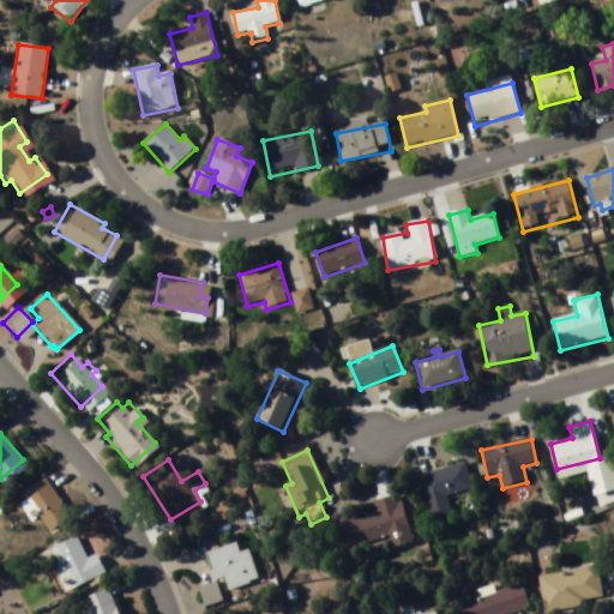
[(420,476),(431,522),(452,516),(447,497),(473,491),(467,464),(420,476)]
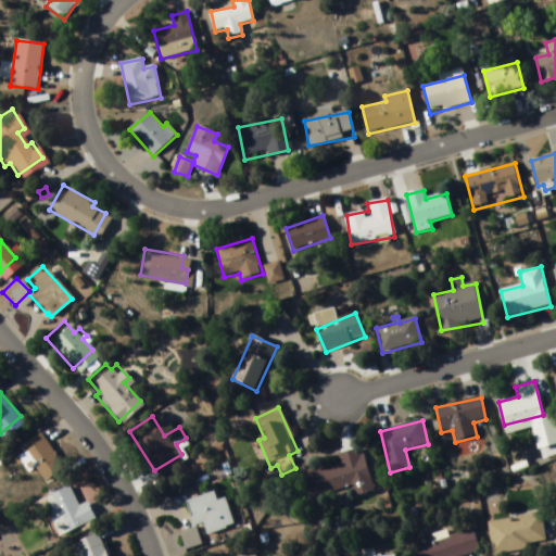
[(34,428),(15,440),(39,477),(58,465),(34,428)]
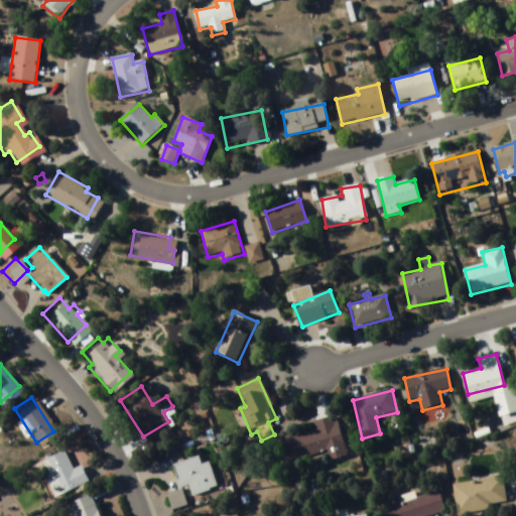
[(316,432),(285,438),(289,460),(327,453),(329,462),(346,458),(338,417),(314,422),(316,432)]
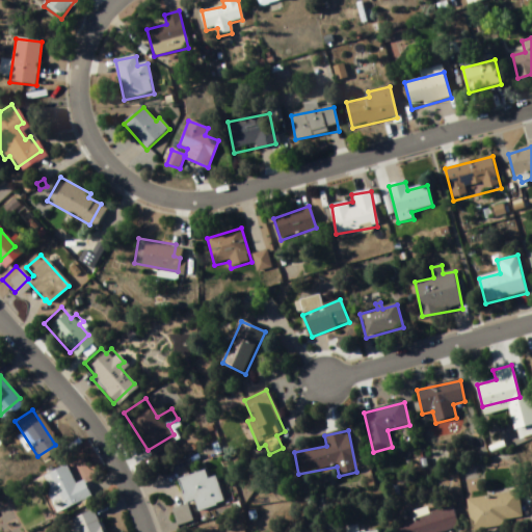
[(59,460),(69,480),(77,476),(85,493),(51,509),(33,473),(59,460)]
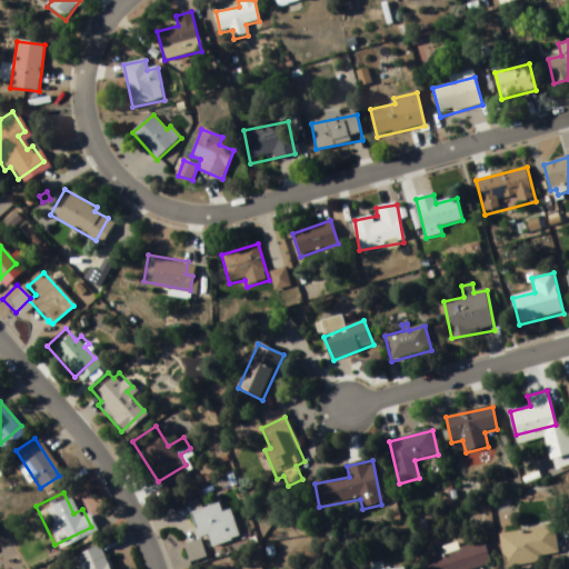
[(182,507),(191,532),(199,530),(203,545),(233,535),(223,503),(216,507),(212,497),(182,507)]
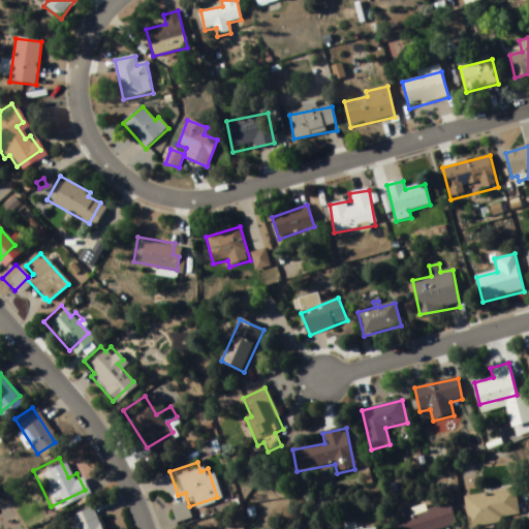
[(465,497),(469,527),(520,520),(516,490),(465,497)]
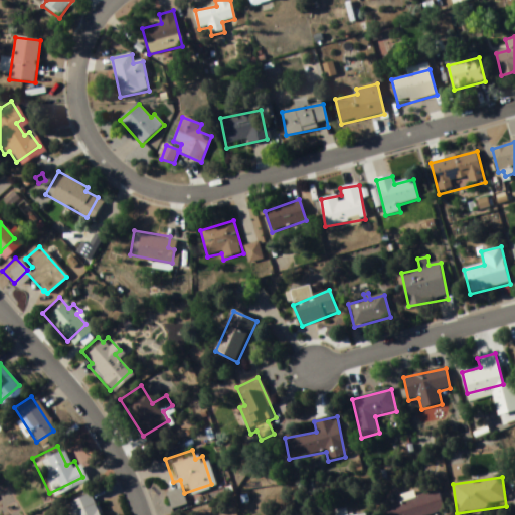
[(83,488),(97,514),(64,514),(67,513),(59,500),(83,488)]
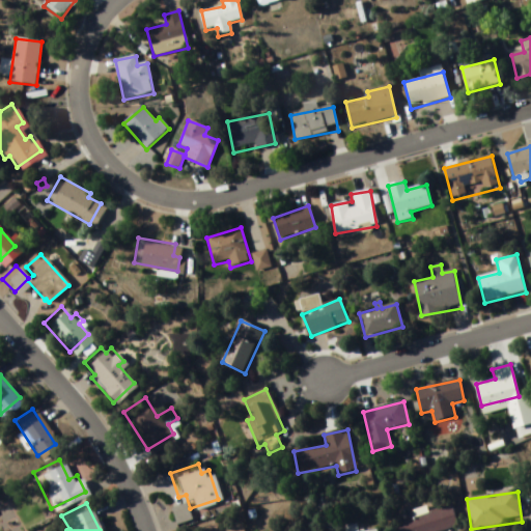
[(445,530),(458,528),(452,507),(396,523),(398,530),(445,530)]
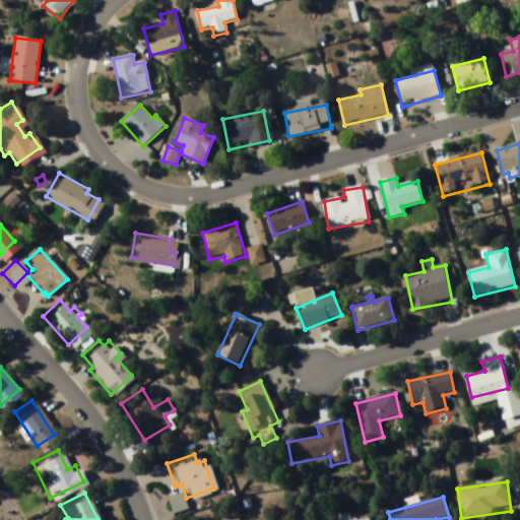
[(178,514),(187,509),(185,503),(175,508),(178,514)]
